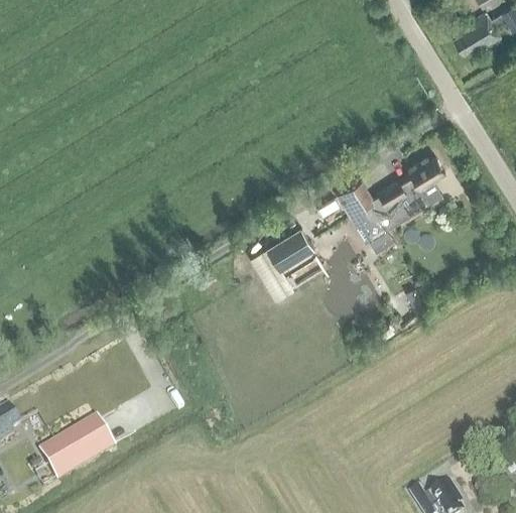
[(501,0),(475,0),(482,12),(489,8),(492,12),(505,5),(501,0)]
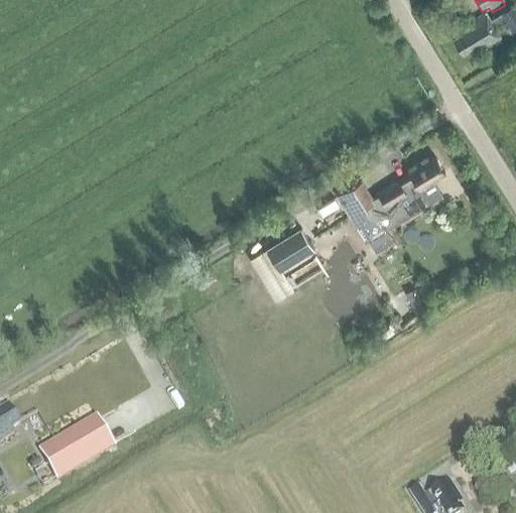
[(499,16),(488,23),(483,15),(458,30),(461,35),(453,40),(462,54),(470,50),(473,54),(498,39),(493,31),(504,24),(509,32),(515,27),(515,16),(511,7),(498,15),(499,16)]
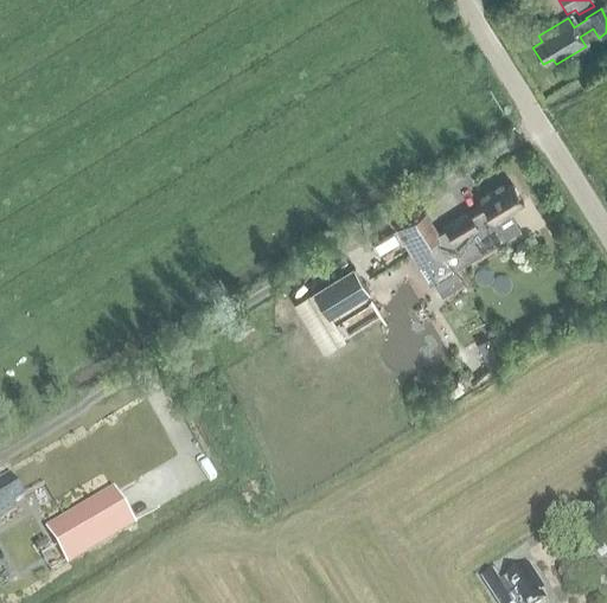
[(425,218),(396,235),(411,260),(417,256),(435,284),(452,274),(505,241),(496,225),(506,218),(505,216),(522,206),(511,188),(504,193),(502,188),(479,203),(484,211),(470,219),(468,216),(443,231),(446,233),(438,238),(425,218)]
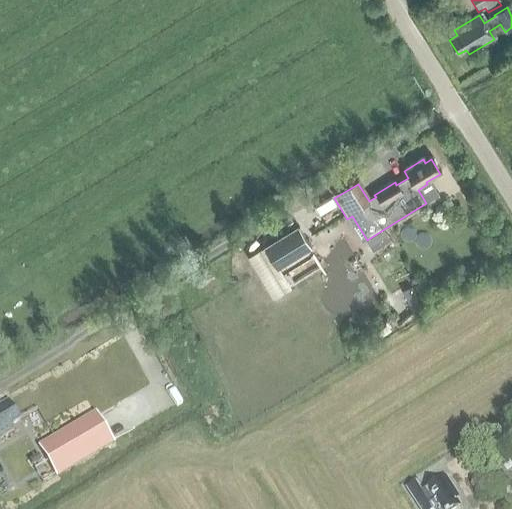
[(264,252),(277,272),(311,251),(298,231),(264,252)]
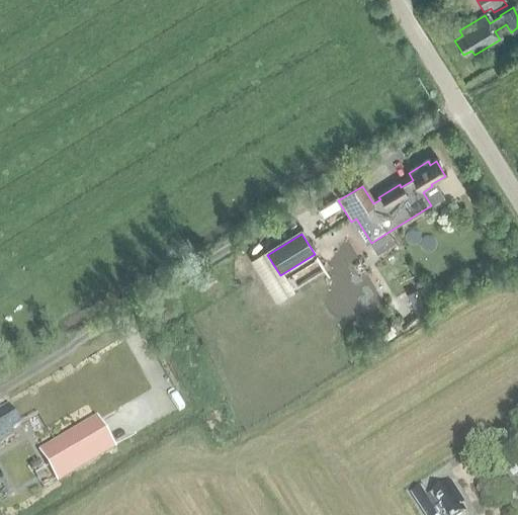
[(11,433),(19,428),(7,408),(0,412),(0,445),(14,437),(11,433)]
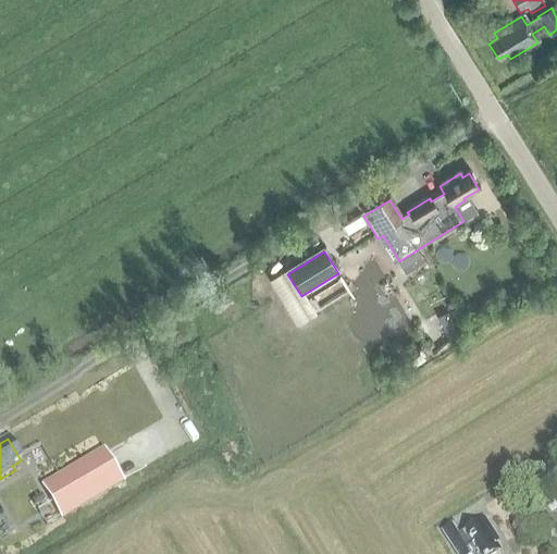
[(104,496),(89,469),(59,487),(75,514),(104,496)]
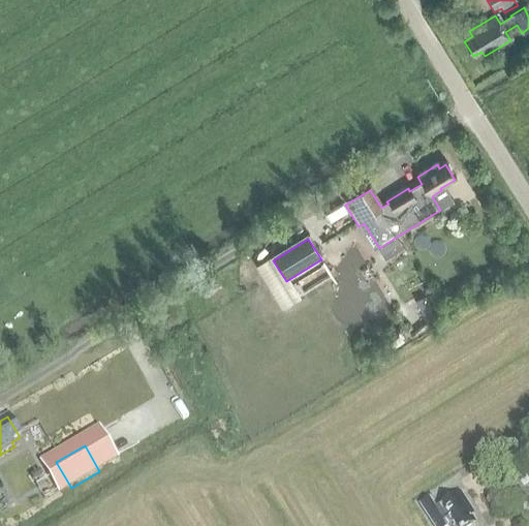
[(475,519),(461,498),(436,514),(429,503),(422,508),(431,525),(438,525),(441,523),(442,525),(474,525),(472,521),(475,519)]
